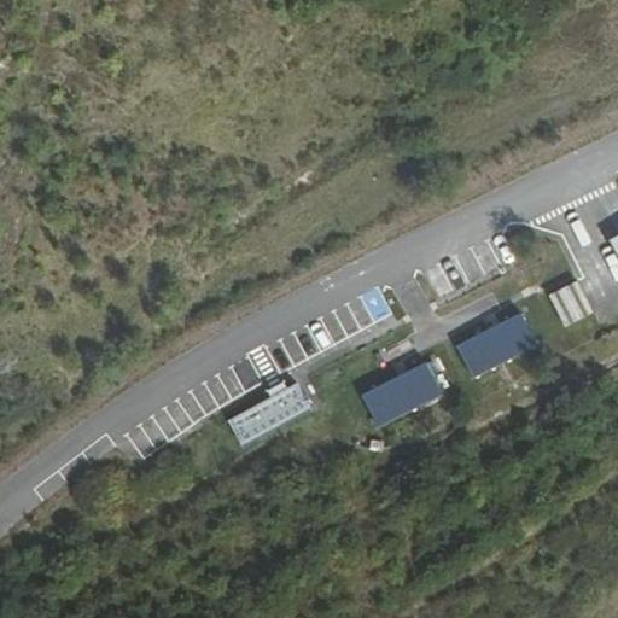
[(581,281),(553,295),(567,326),(595,313),(581,281)]
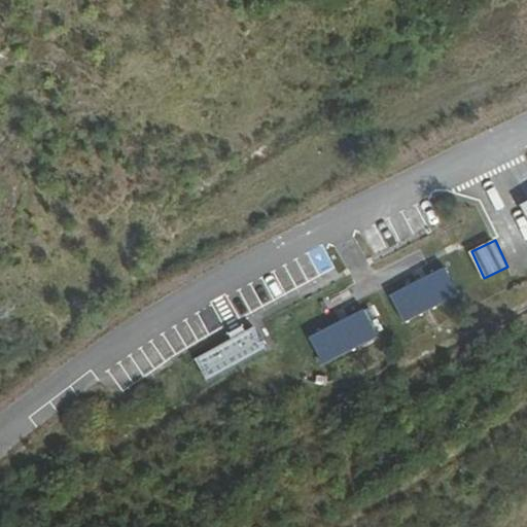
[(447,267),(392,294),(406,321),(459,293),(447,267)]
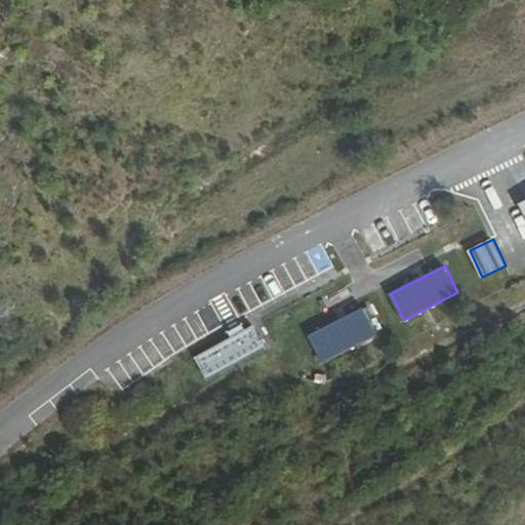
[(364,306),(310,333),(323,360),(377,333),(364,306)]
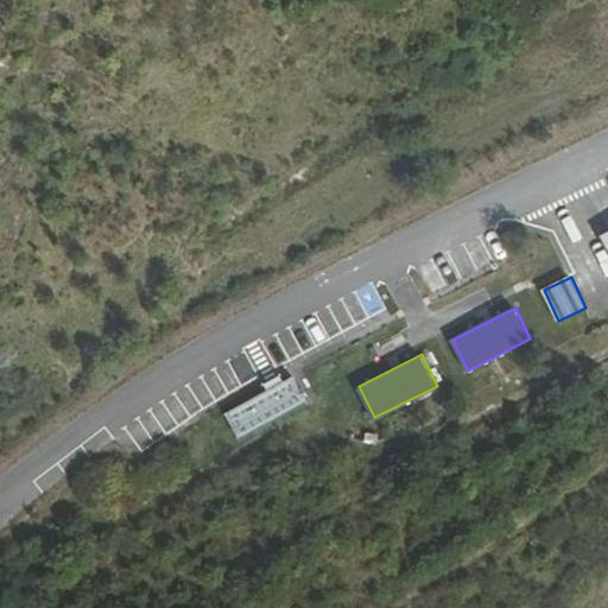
[(291,377),(226,413),(240,439),(305,404),(291,377)]
